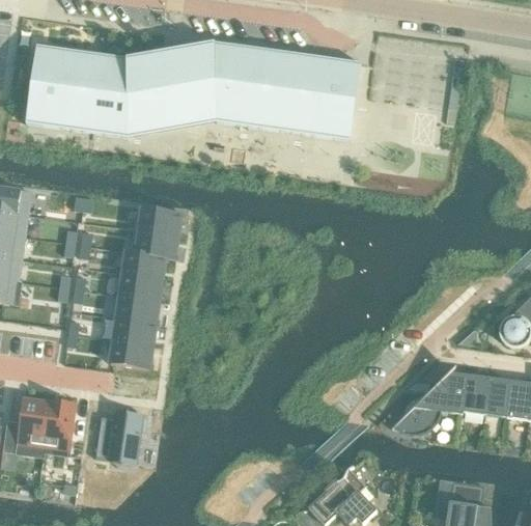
[(26,119),(26,121),(128,136),(129,129),(217,113),(216,120),(351,139),(351,137),(347,136),(352,110),(340,109),(347,61),(361,63),(361,61),(215,40),(127,56),(36,44),(36,46),(50,48),(44,92),(33,91),(29,120),(26,119)]
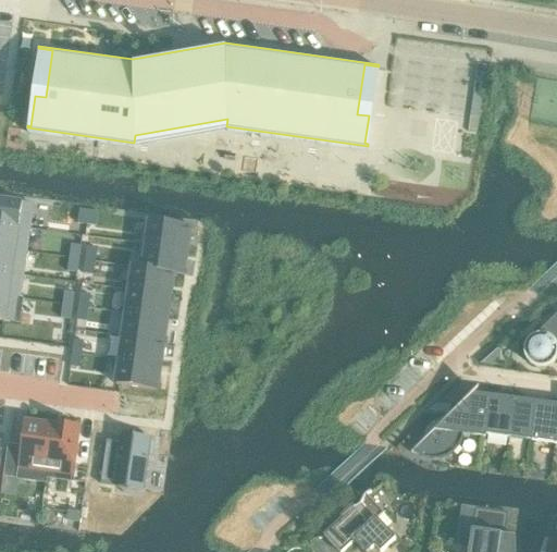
[(0,194),(0,219),(27,223),(31,199),(22,198),(0,194)]
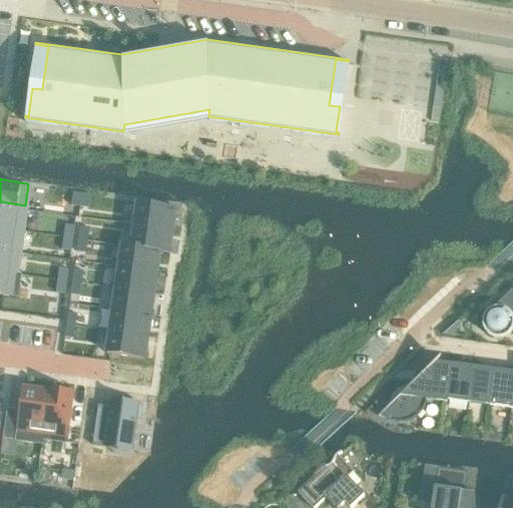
[(73,189),(71,201),(80,202),(82,190),(73,189)]
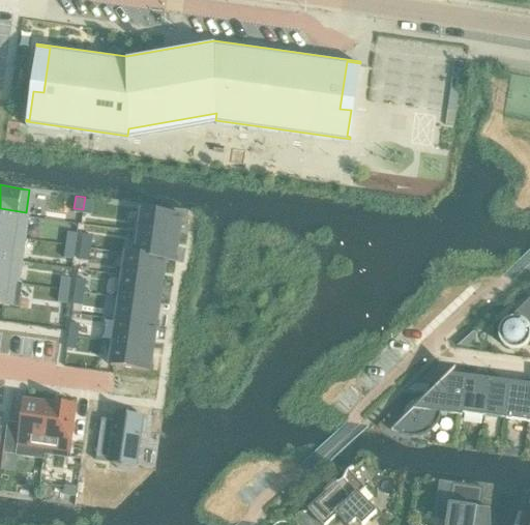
[(85,197),(83,209),(91,210),(93,198),(85,197)]
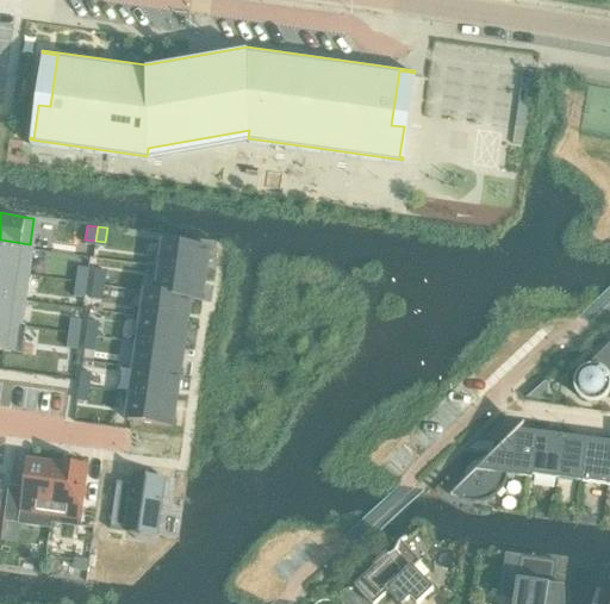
[(157,236),(154,262),(205,269),(209,242),(157,236)]
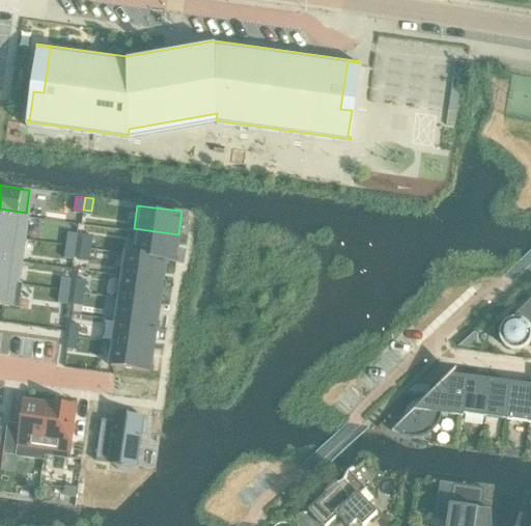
[(0,209),(0,231),(23,236),(26,213),(0,209)]
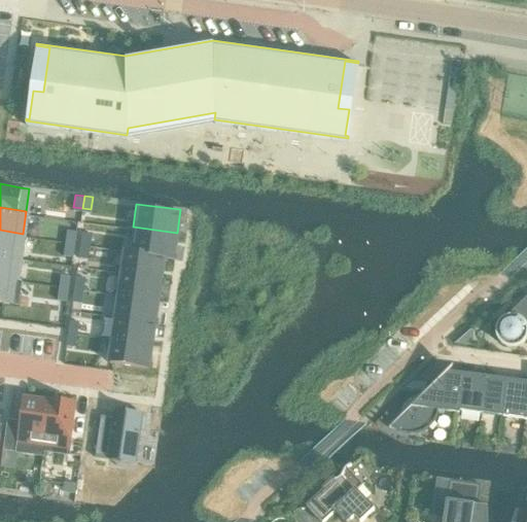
[(130,247),(130,248),(164,253),(164,254),(174,256),(174,254),(177,233),(133,227),(130,247)]
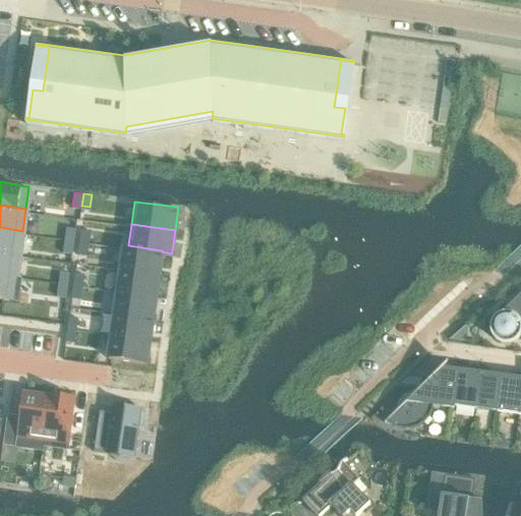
[(66,225),(65,237),(73,238),(75,226),(66,225)]
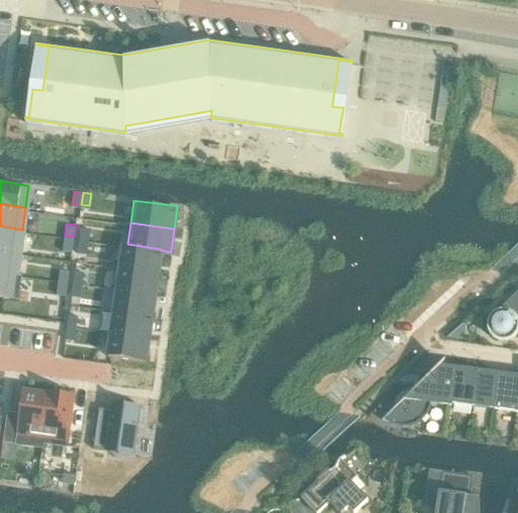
[(0,226),(0,248),(19,251),(22,230),(0,226)]
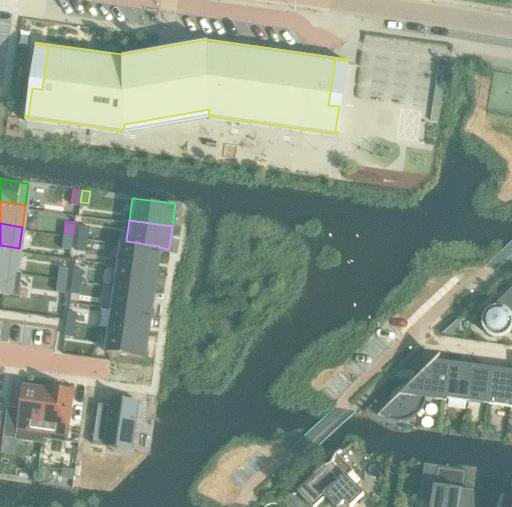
[(80,223),(78,235),(87,236),(89,224),(80,223)]
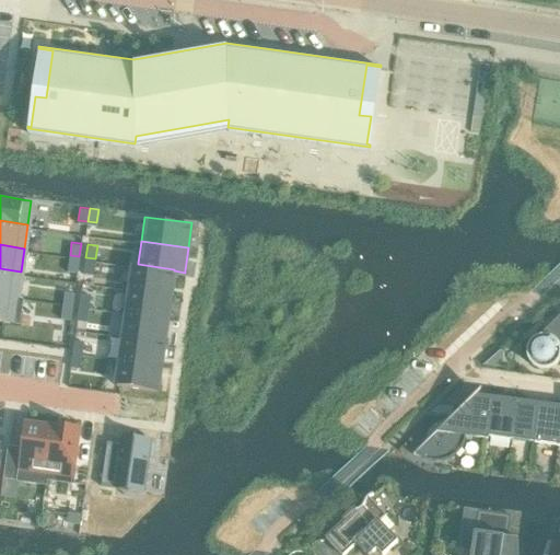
[(70,255),(68,268),(78,269),(79,256),(70,255)]
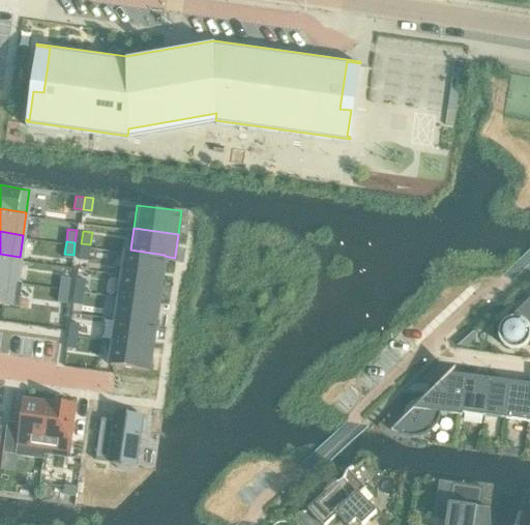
[(81,243),(80,256),(88,257),(90,244),(81,243)]
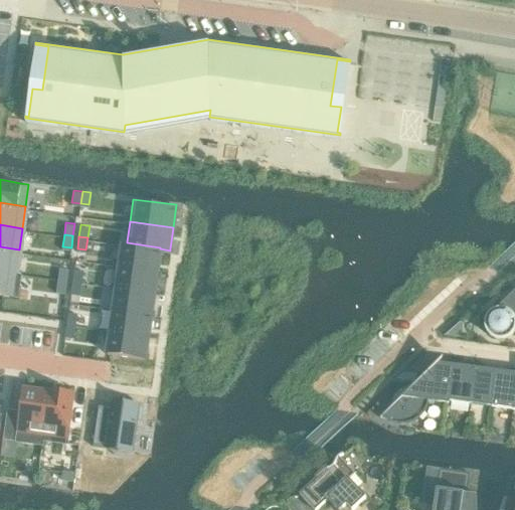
[(123,242),(120,264),(157,269),(160,248),(160,247),(127,242),(127,241),(123,241),(123,242)]
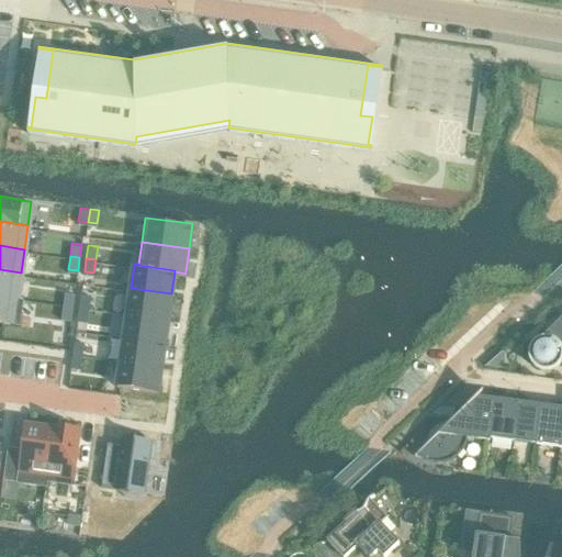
[(0,269),(0,292),(18,296),(21,273),(0,269)]
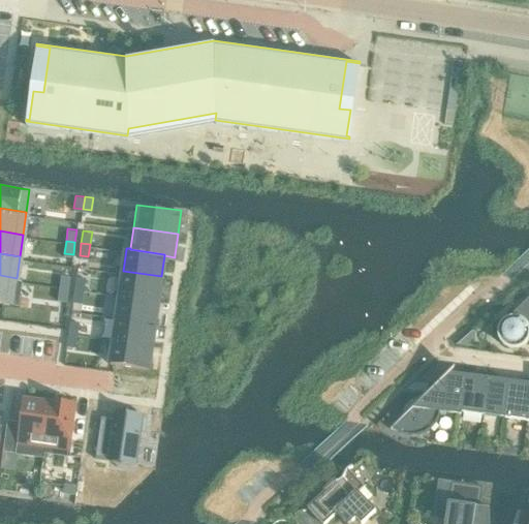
[(123,271),(120,294),(158,299),(161,276),(123,271)]
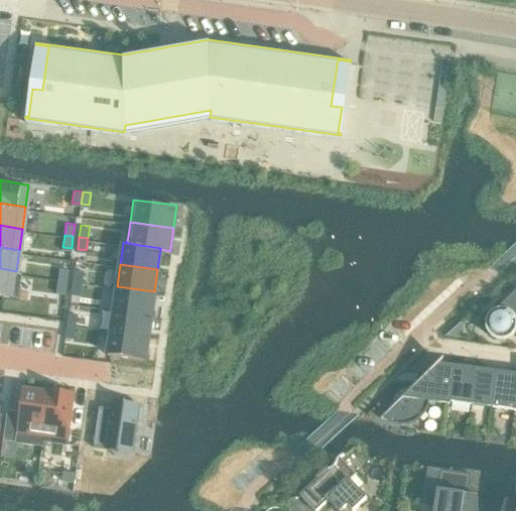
[(59,265),(58,277),(67,279),(69,267),(59,265)]
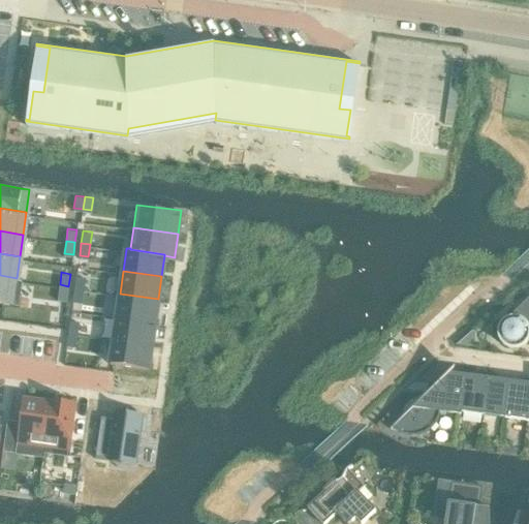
[(76,274),(74,286),(84,288),(86,276),(76,274)]
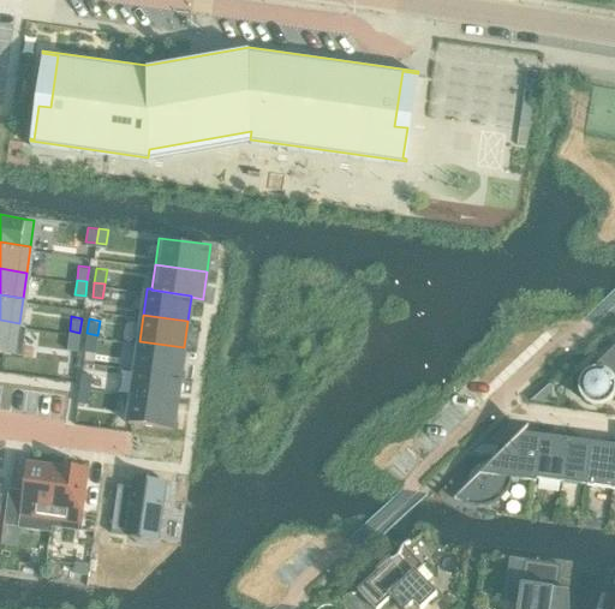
[(0,320),(0,348),(6,350),(21,352),(25,323),(19,323),(0,320)]
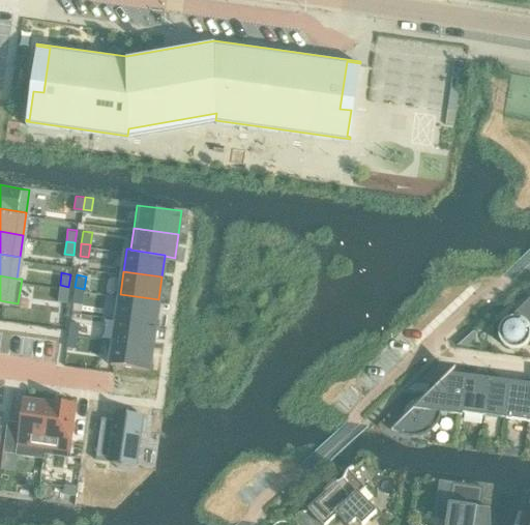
[(60,285),(58,298),(67,299),(68,287),(60,285)]
